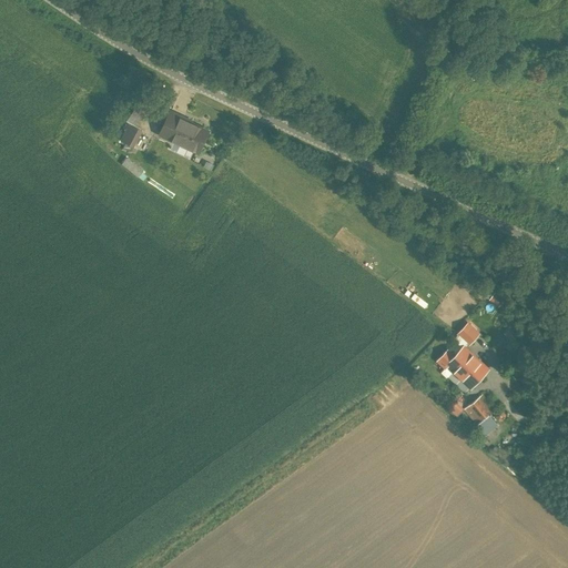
[(180,128),(183,120),(185,118),(171,110),(166,122),(180,128)]
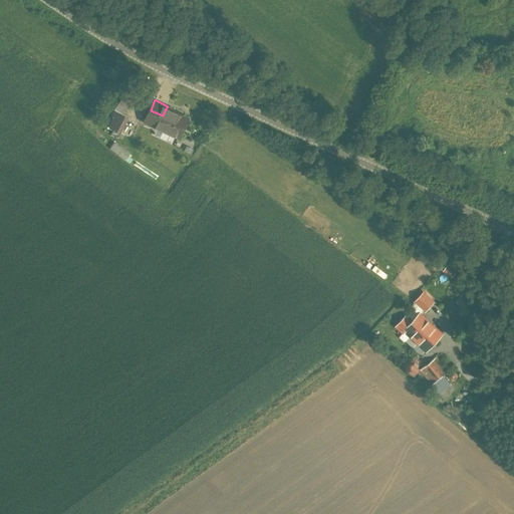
[(163,115),(151,110),(146,121),(180,138),(188,119),(166,108),(163,115)]
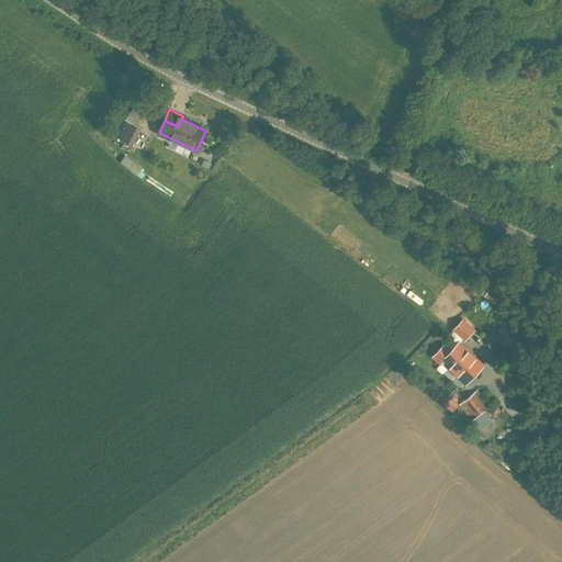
[(128,135),(123,146),(131,149),(138,134),(128,128),(125,134),(128,135)]
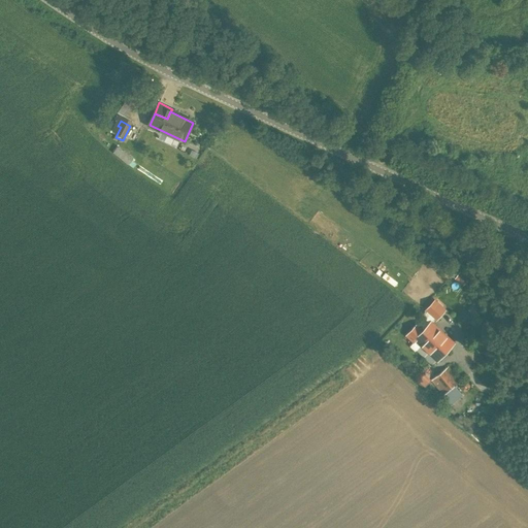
[(459,272),(455,278),(463,285),(468,278),(459,272)]
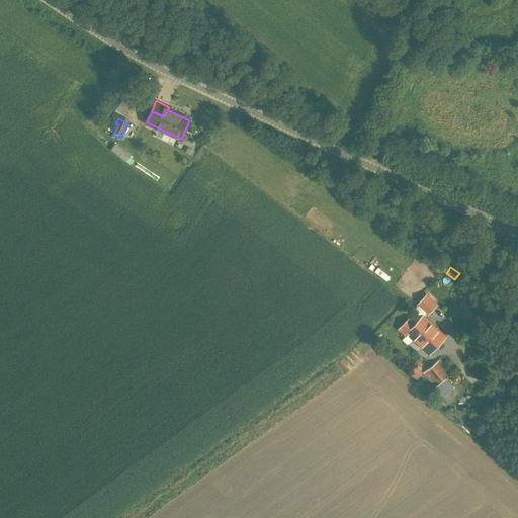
[(426,295),(418,305),(427,313),(428,314),(436,305),(426,295)]
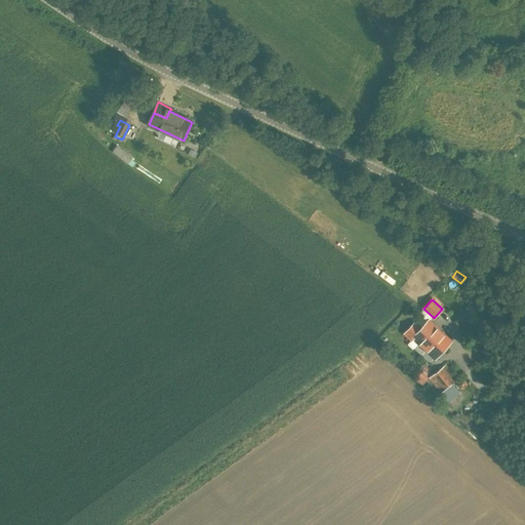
[(416,325),(420,328),(428,320),(429,321),(433,317),(423,309),(418,315),(422,318),(416,325)]
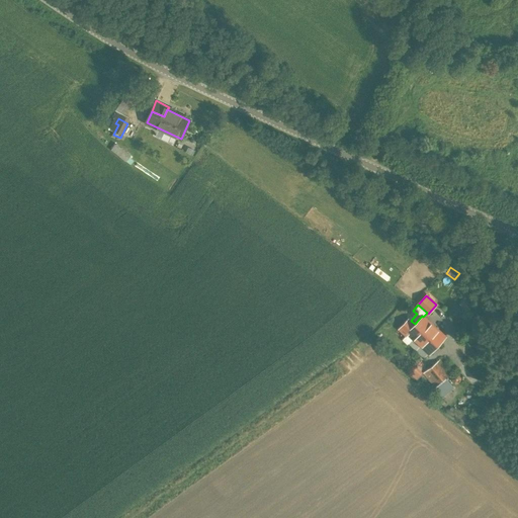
[(444,336),(423,317),(422,316),(415,324),(407,333),(408,333),(413,338),(420,345),(424,348),(429,353),(444,336)]
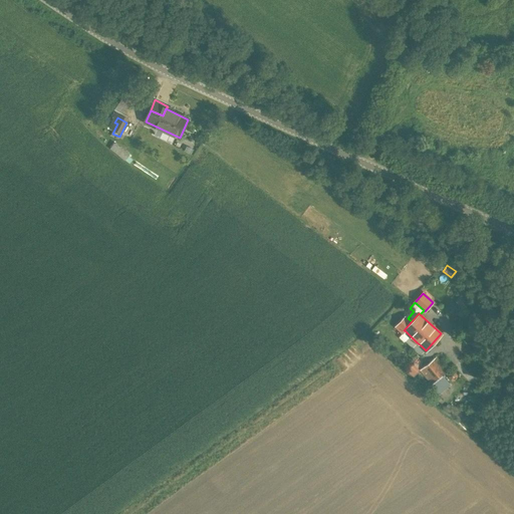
[(404,330),(412,321),(408,318),(406,316),(397,326),(403,332),(405,330),(404,330)]
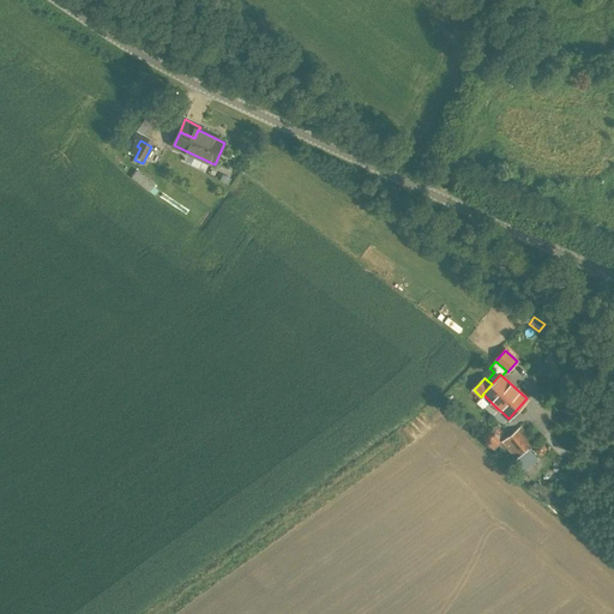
[(498,409),(489,401),(483,407),(493,415),(498,409)]
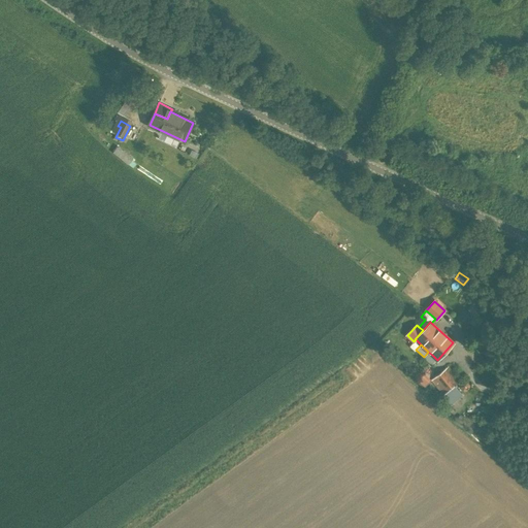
[(432,355),(428,352),(424,357),(427,360),(432,355)]
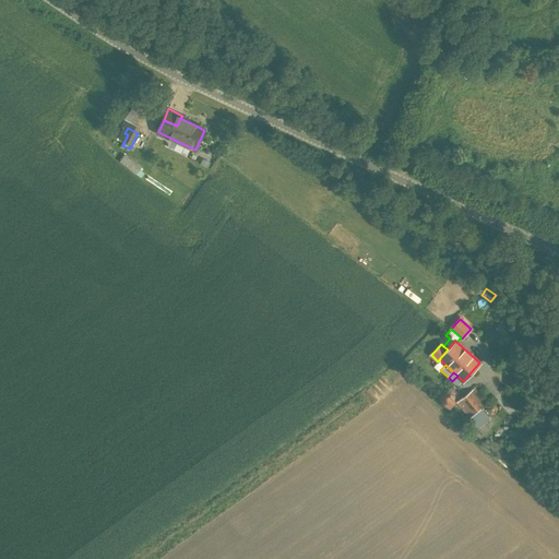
[(474,389),(458,402),(470,417),(486,404),(474,389)]
